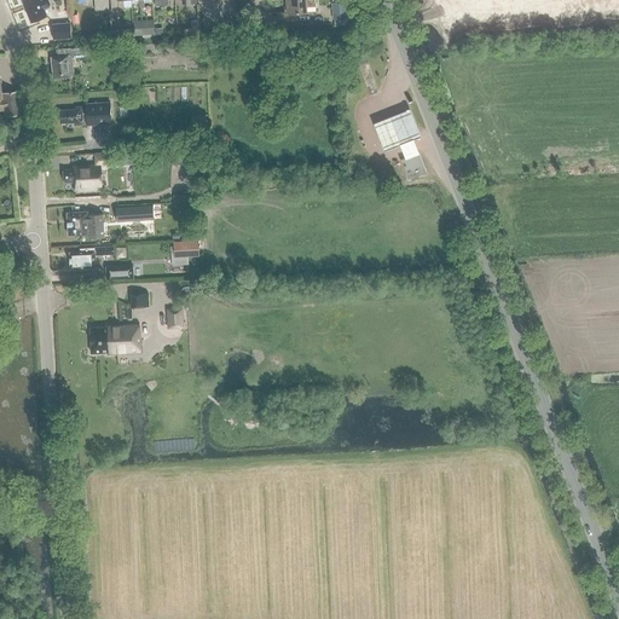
[(21,0),(32,23),(47,17),(45,10),(48,7),(50,5),(47,0),(41,0),(40,0),(21,0)]
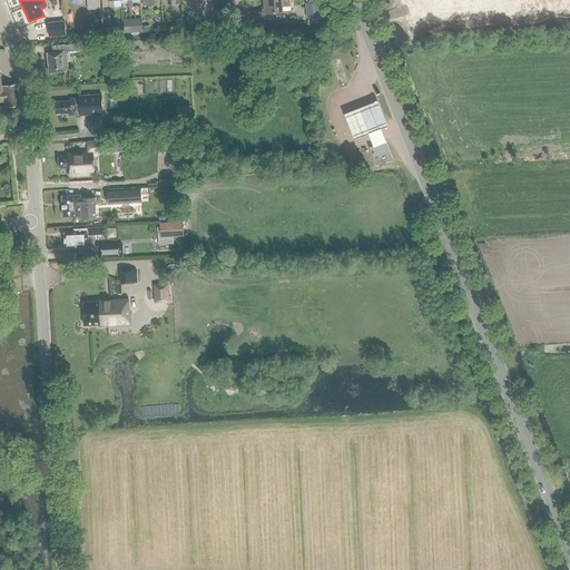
[(100,9),(99,0),(87,0),(88,10),(100,9)]
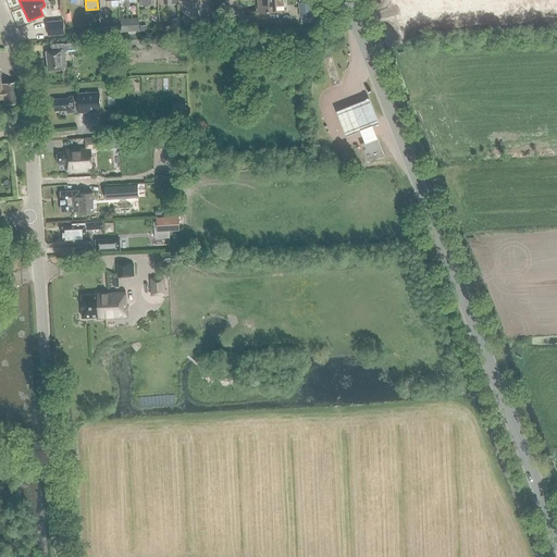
[(284,5),(283,0),(257,0),(258,13),(276,11),(276,7),(284,5)]
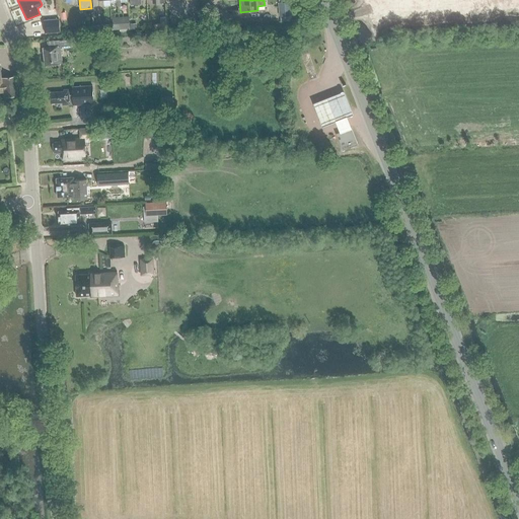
[(279,2),(279,16),(280,16),(291,15),(292,15),(292,1),(287,2),(279,2)]
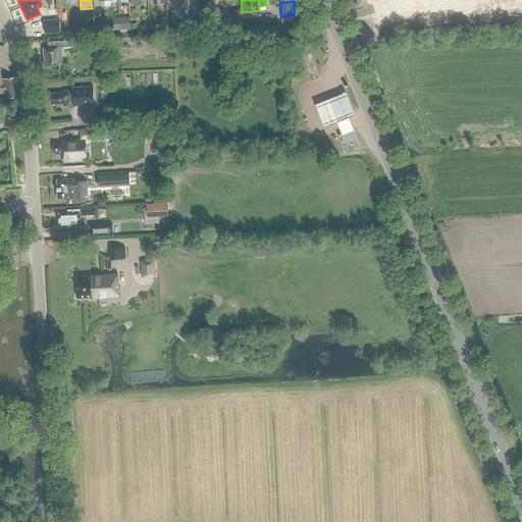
[(119,17),(120,32),(131,31),(129,16),(119,17)]
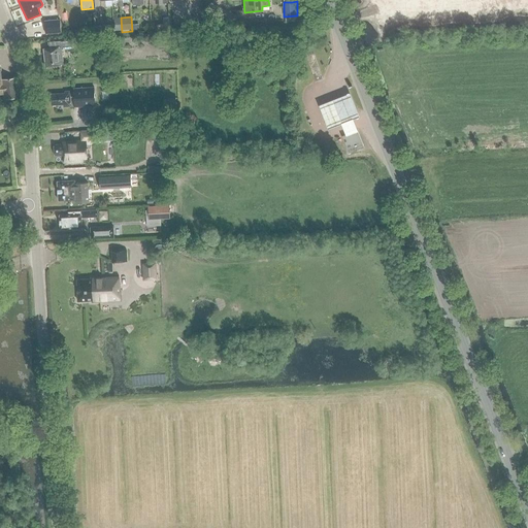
[(163,24),(157,25),(157,30),(170,29),(169,19),(162,20),(163,24)]
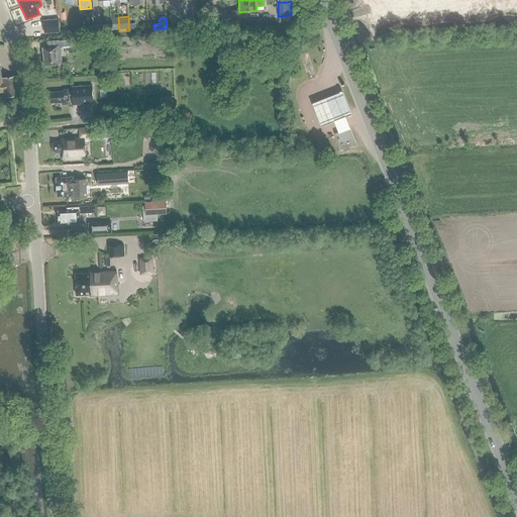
[(59,19),(43,20),(44,32),(60,31),(59,19)]
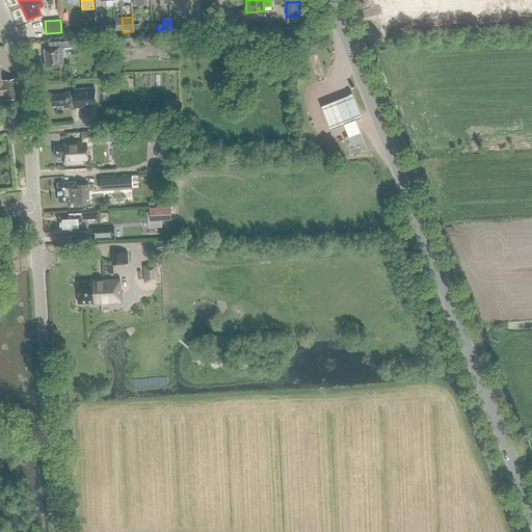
[(96,31),(96,33),(114,32),(114,30),(114,25),(95,27),(96,31)]
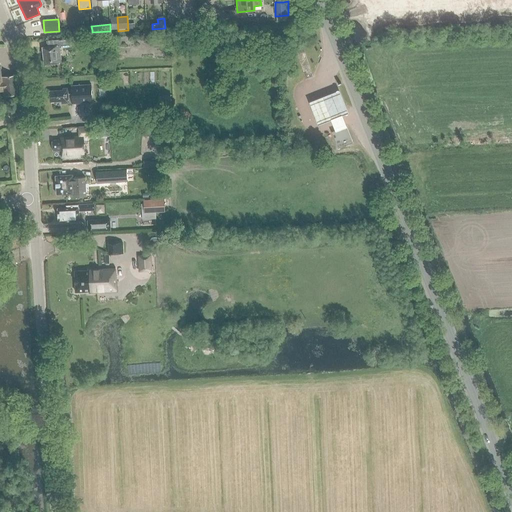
[(61,64),(59,48),(71,46),(70,39),(54,40),(54,46),(42,47),(44,65),(61,64)]
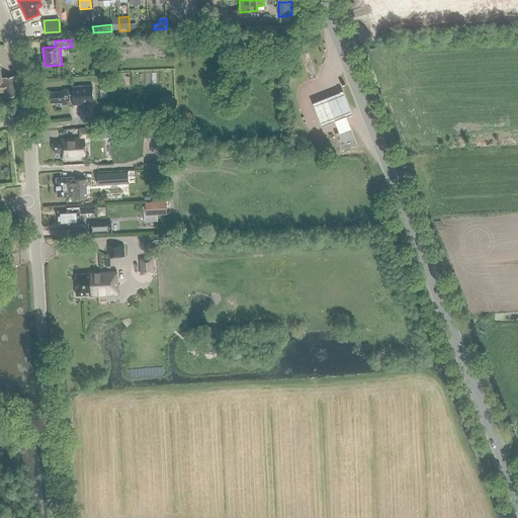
[(16,95),(14,77),(0,78),(0,93),(3,93),(3,97),(16,95)]
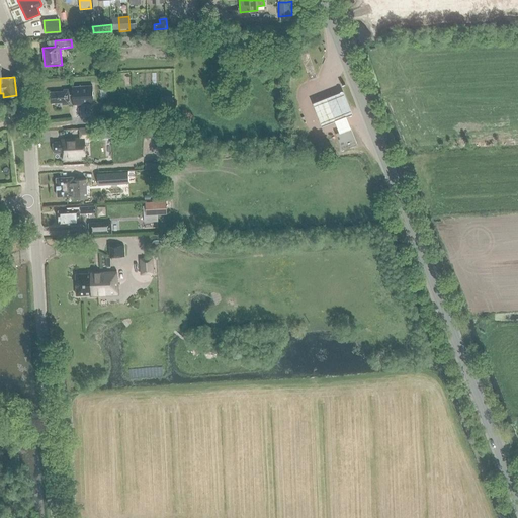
[(88,103),(87,86),(84,87),(84,86),(72,87),(72,90),(50,92),(51,103),(62,103),(62,104),(88,103)]
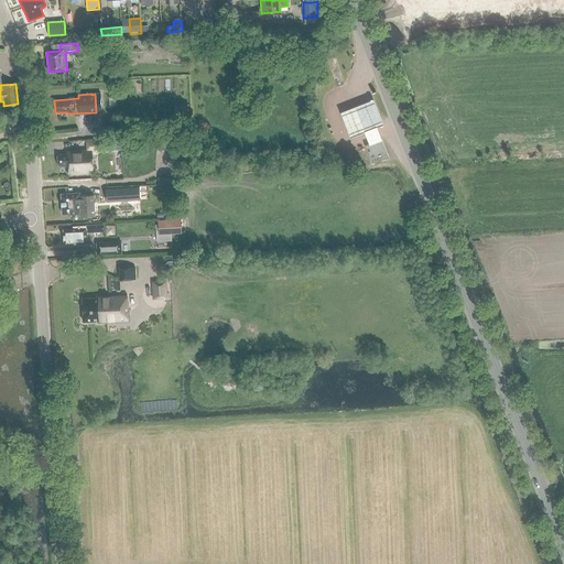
[(373,104),(340,116),(350,142),(383,129),(373,104)]
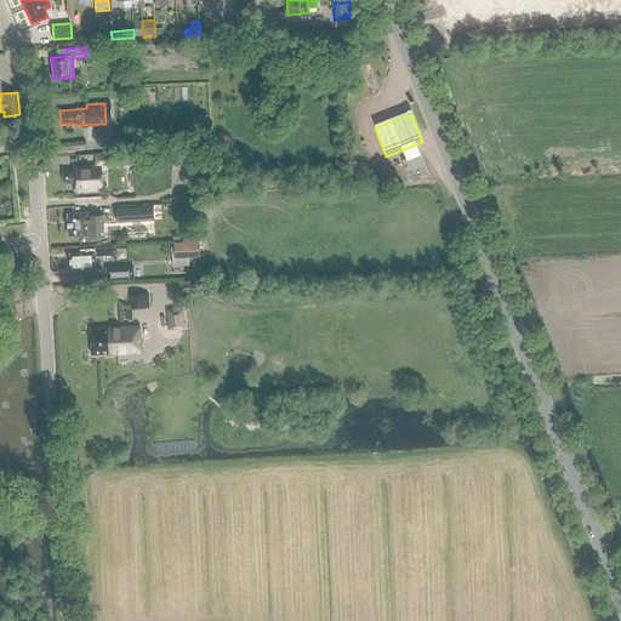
[(194,131),(206,131),(206,115),(201,117),(194,117),(194,123),(194,131)]
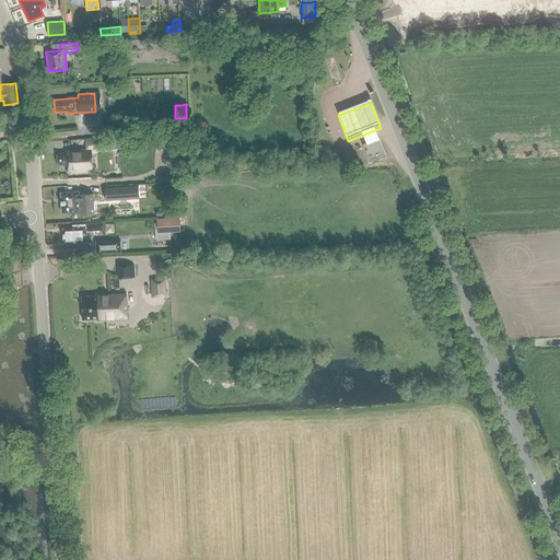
[(166,135),(156,133),(155,147),(165,148),(166,135)]
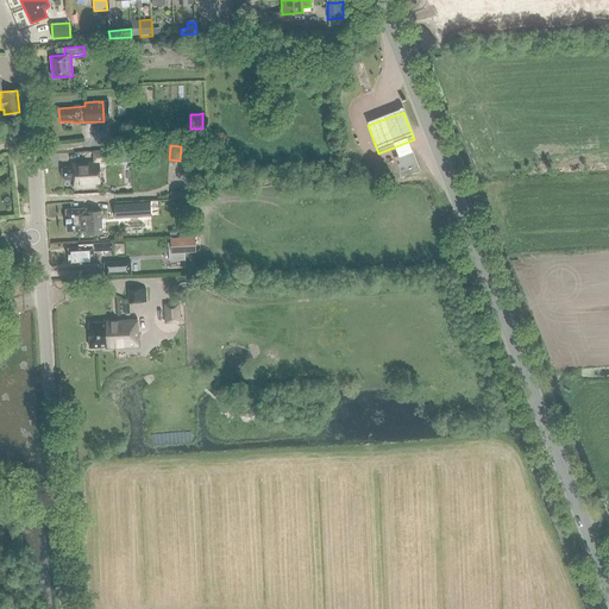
[(117,162),(117,151),(94,152),(94,163),(99,162),(99,163),(117,162)]
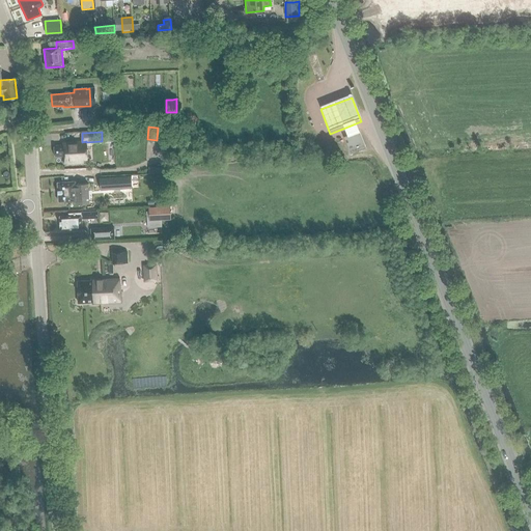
[(366,148),(359,132),(343,138),(351,155),(366,148)]
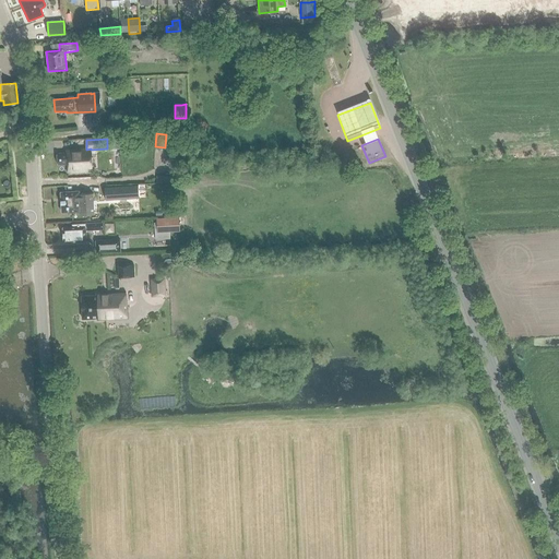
[(182,143),(168,142),(168,158),(181,159),(182,143)]
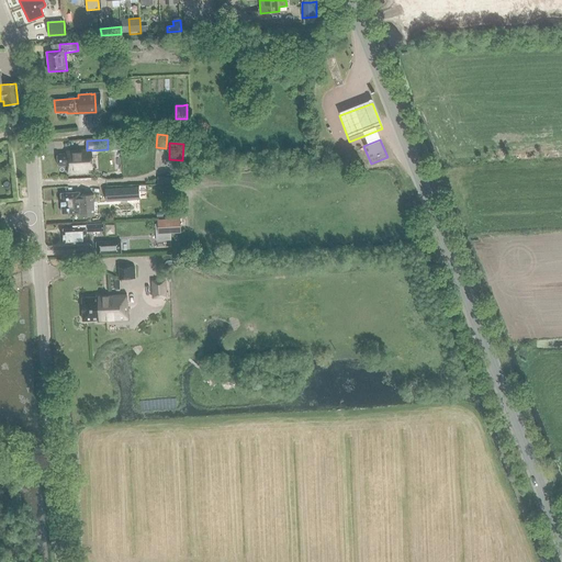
[(68,173),(92,171),(91,150),(91,149),(87,150),(69,152),(69,154),(57,154),(58,166),(67,165),(68,173)]
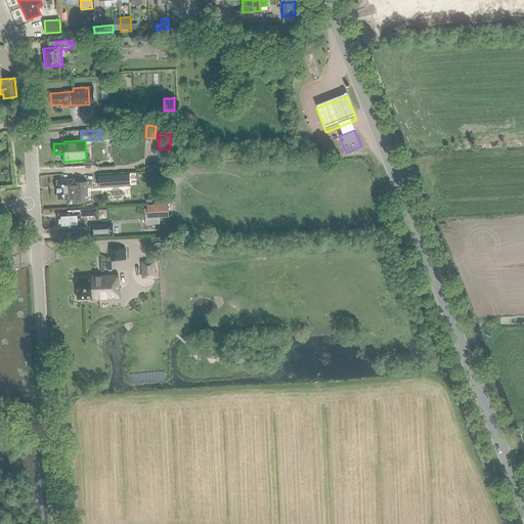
[(129,186),(128,174),(97,175),(98,187),(129,186)]
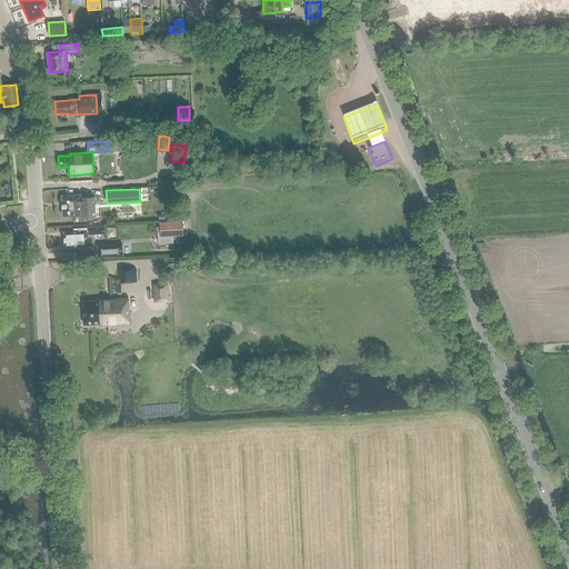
[(97,219),(95,197),(81,198),(81,195),(61,196),(62,217),(82,216),(82,219),(97,219)]
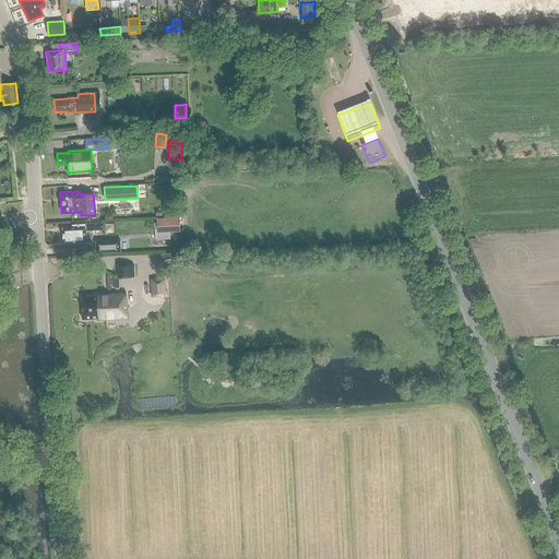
[(180,232),(179,217),(156,219),(157,229),(168,229),(168,233),(180,232)]
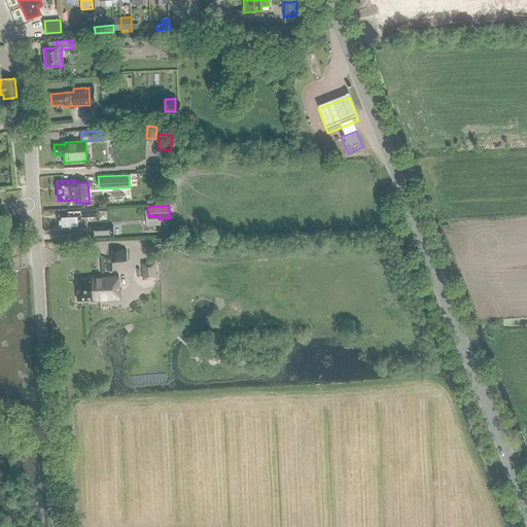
[(97,210),(68,211),(68,214),(59,214),(60,219),(59,219),(60,224),(60,229),(81,227),(80,217),(97,216),(97,210)]
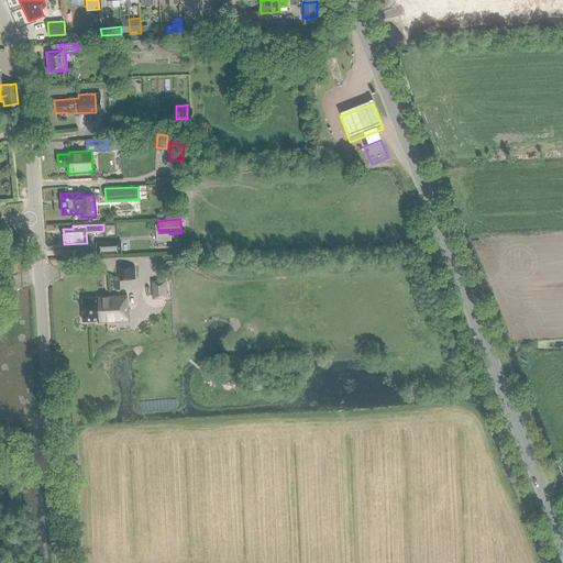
[(121,241),(96,242),(97,255),(121,254),(121,241)]
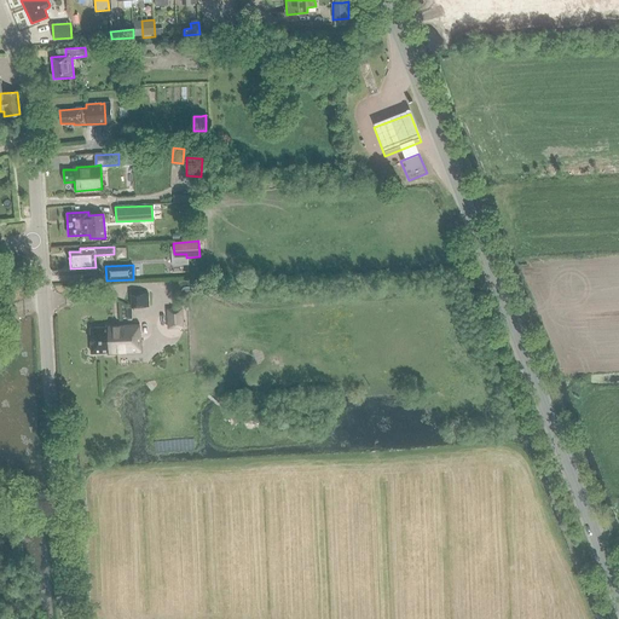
[(149,307),(149,293),(131,294),(131,307),(149,307)]
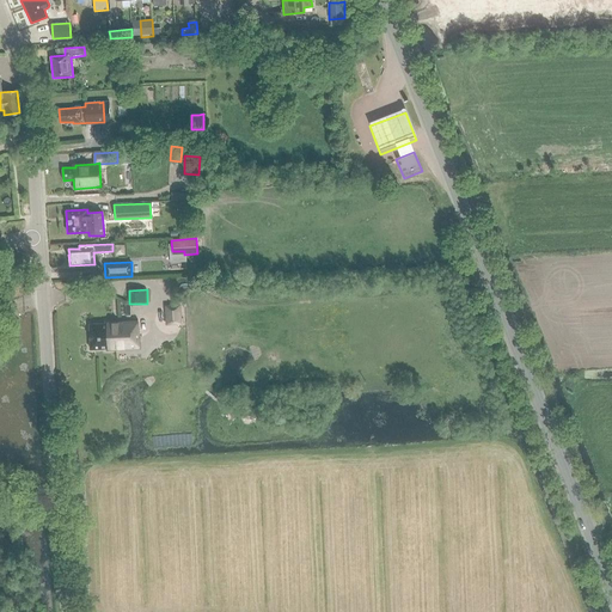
[(169,307),(169,322),(179,322),(179,325),(181,325),(181,324),(179,306),(169,307)]
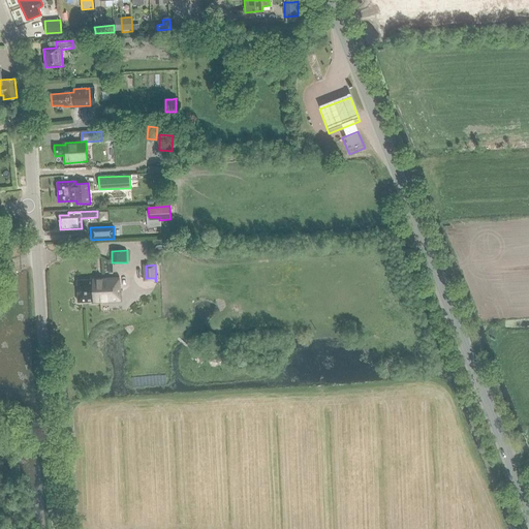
[(119,278),(90,279),(90,280),(76,281),(78,303),(91,303),(91,304),(120,303),(119,278)]
